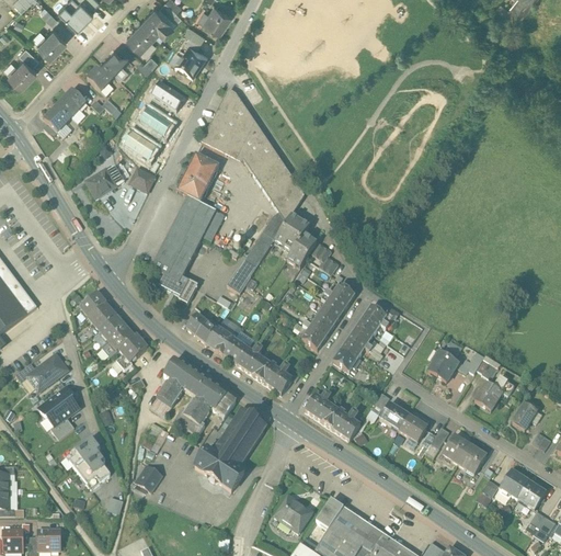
[(64,0),(58,7),(78,25),(94,9),(91,7),(84,0),(64,0)]
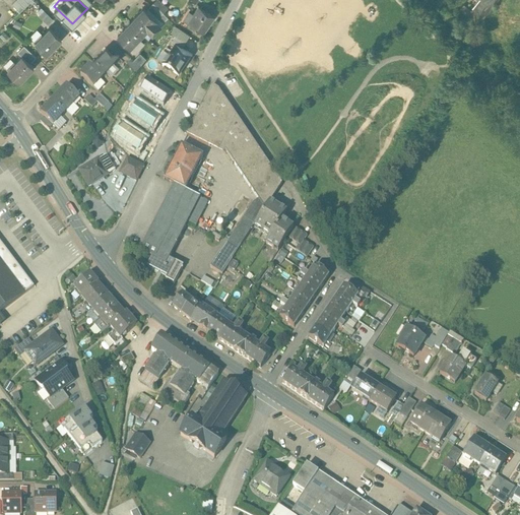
[(163,8),(155,0),(151,0),(148,4),(163,17),(168,12),(164,7),(163,8)]
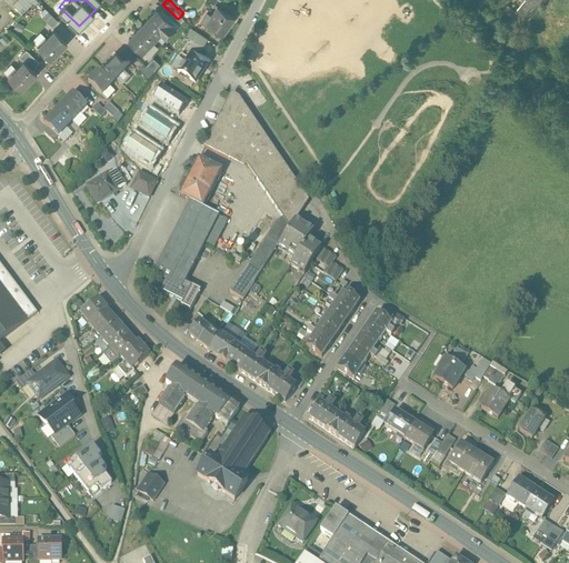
[(170,0),(178,9),(179,8),(183,2),(181,0),(170,0)]
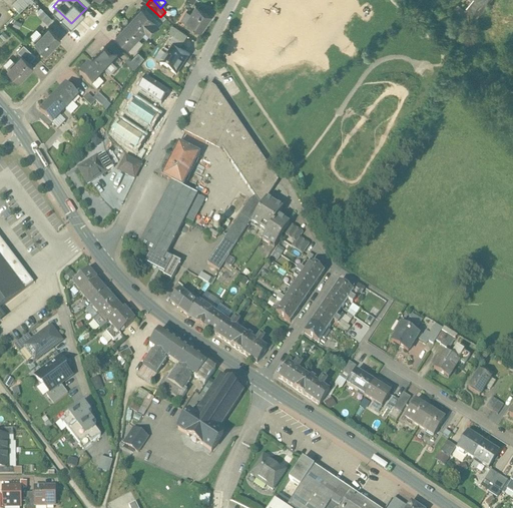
[(468,0),(461,8),(472,18),(472,17),(482,5),(485,0),(468,0)]
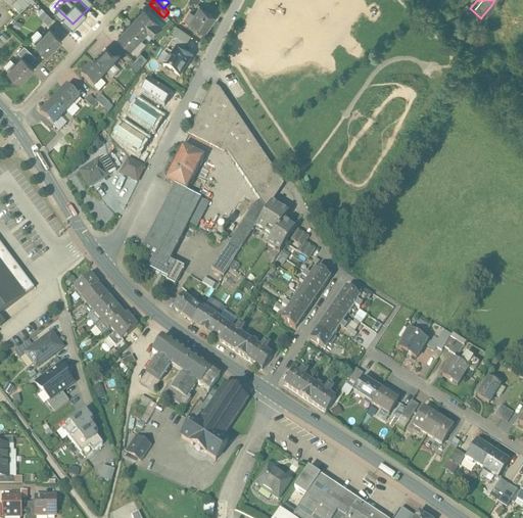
[(43,12),(48,8),(43,2),(38,5),(43,12)]
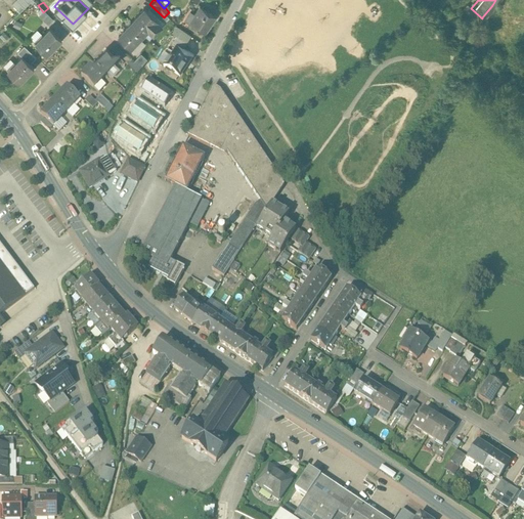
[(201,2),(194,10),(190,7),(185,14),(189,17),(205,28),(212,17),(211,17),(214,11),(215,12),(215,11),(201,2)]
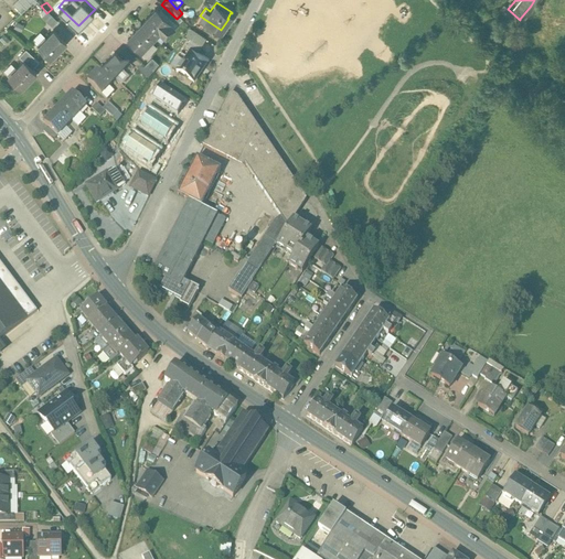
[(156,3),(142,18),(156,31),(160,27),(166,32),(174,22),(169,17),(170,15),(156,3)]
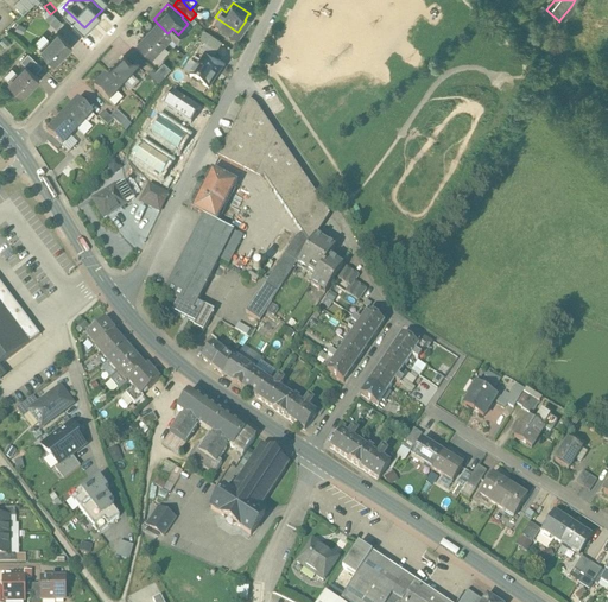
[(64,18),(59,23),(73,36),(77,31),(64,18)]
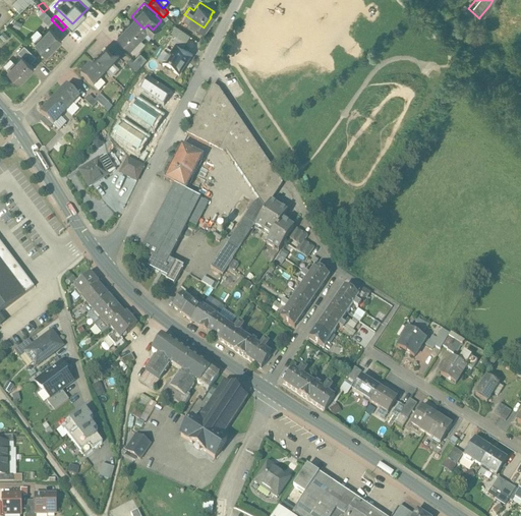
[(143,29),(131,16),(118,31),(130,43),(143,29)]
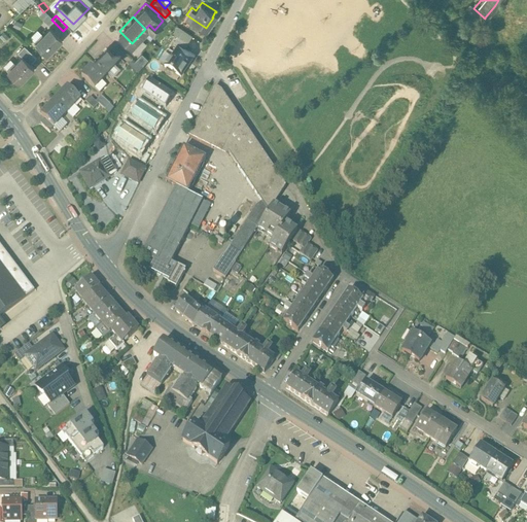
[(177,31),(186,37),(191,30),(177,21),(172,27),(177,31)]
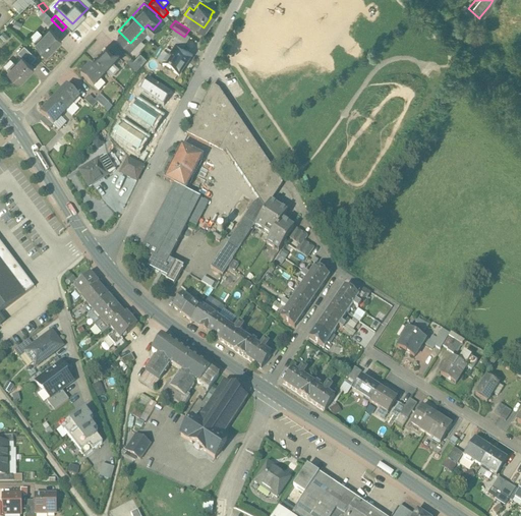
[(50,22),(36,38),(47,49),(62,34),(50,22)]
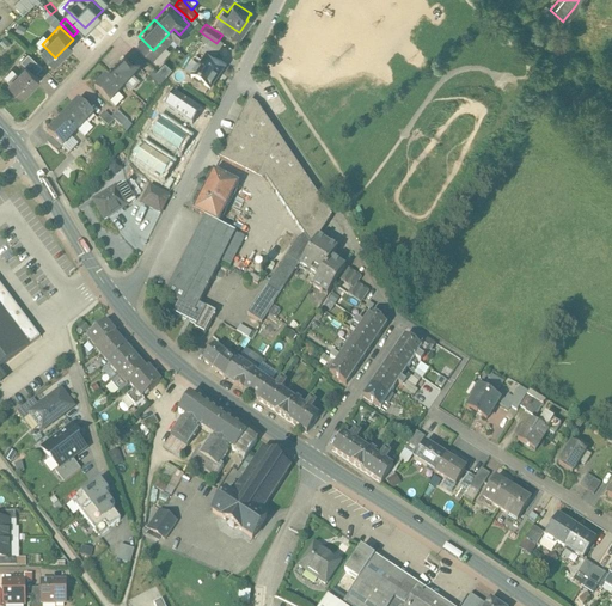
[(216,43),(206,36),(202,43),(206,46),(207,46),(213,49),(216,43)]
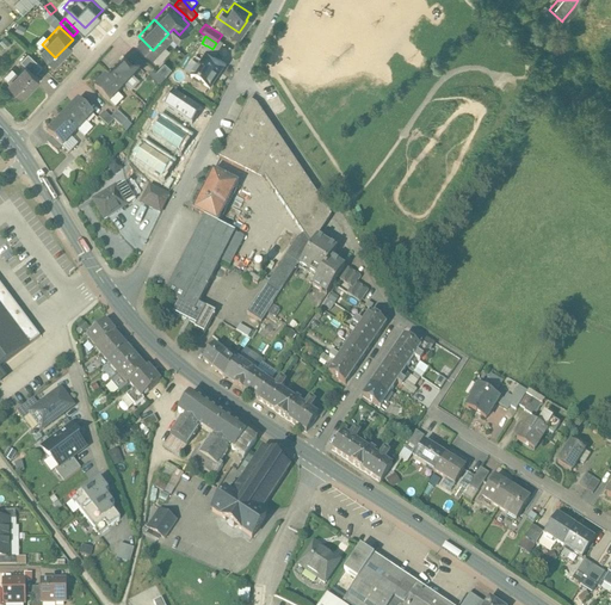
[(213,49),(207,45),(205,45),(199,55),(202,56),(191,72),(199,78),(201,76),(209,82),(209,81),(215,72),(216,73),(226,59),(213,49)]
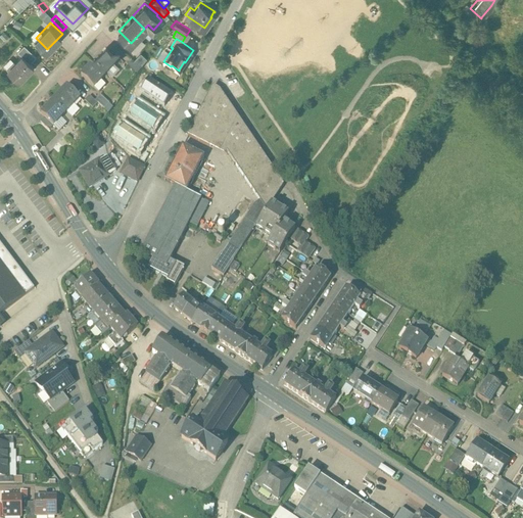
[(37,52),(25,41),(17,47),(22,51),(31,58),(37,52)]
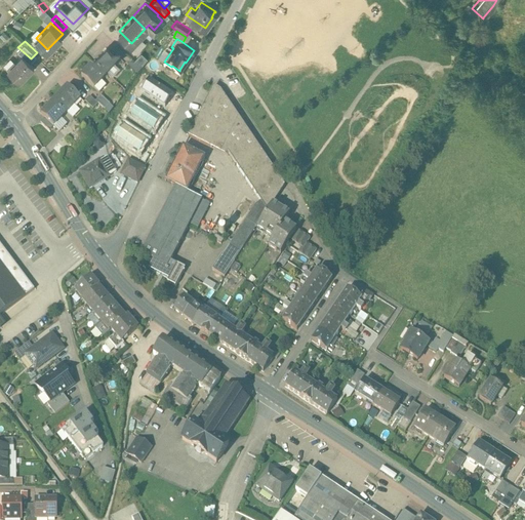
[(120,55),(108,43),(94,57),(107,70),(120,55)]
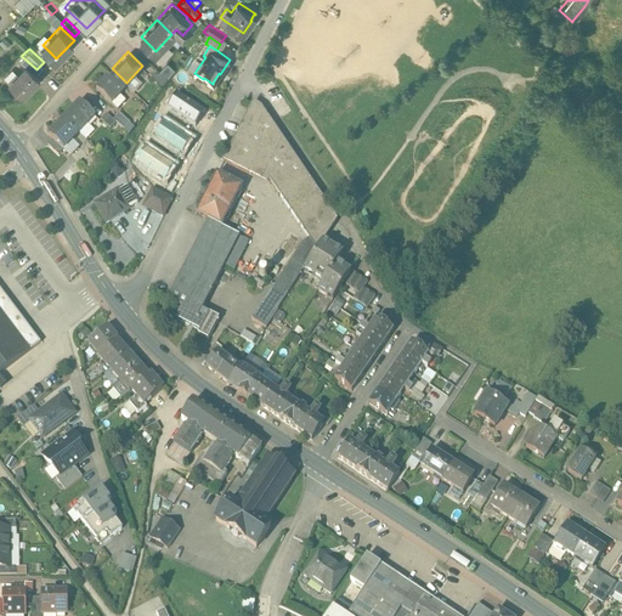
[(168,57),(158,67),(169,77),(176,66),(168,57)]
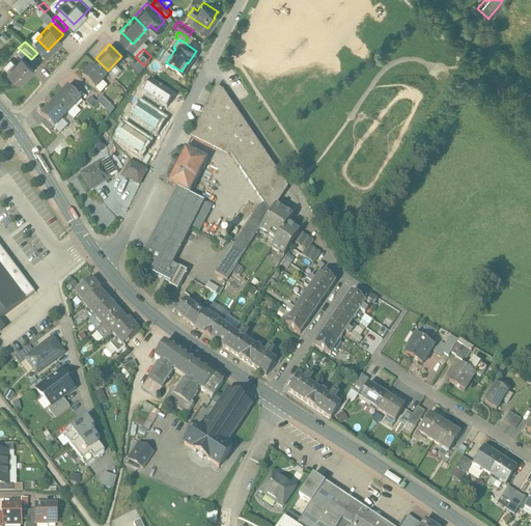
[(31,59),(23,52),(8,67),(20,79),(35,63),(31,59)]
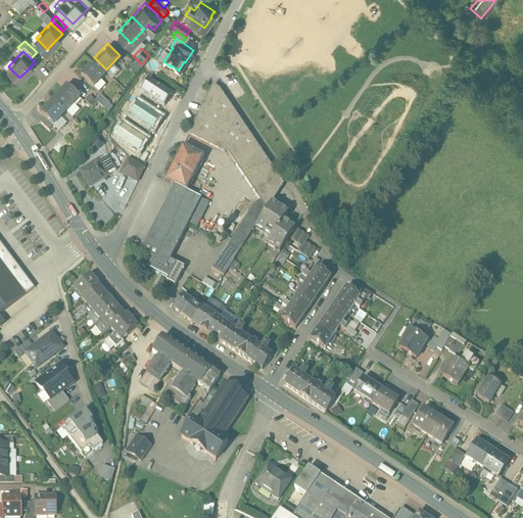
[(137,68),(142,64),(133,56),(131,54),(127,58),(137,68)]
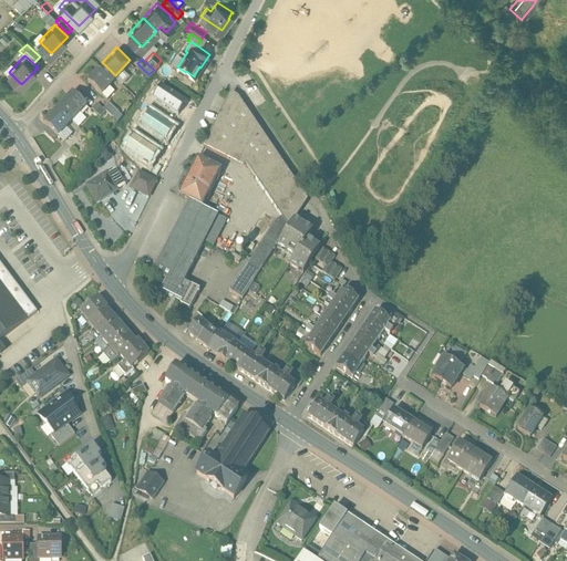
[(115,75),(102,62),(88,76),(101,90),(115,75)]
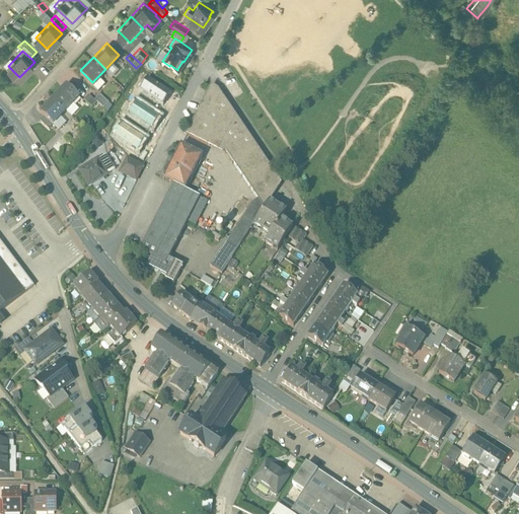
[(140,84),(163,100),(171,89),(148,73),(140,84)]
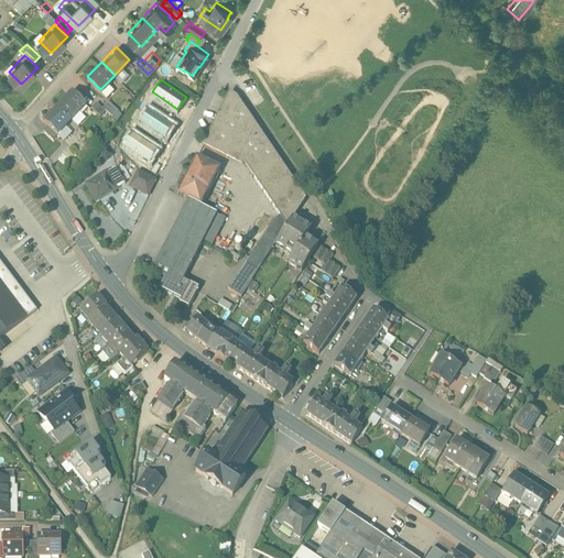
[(86,100),(72,87),(58,102),(72,116),(86,100)]
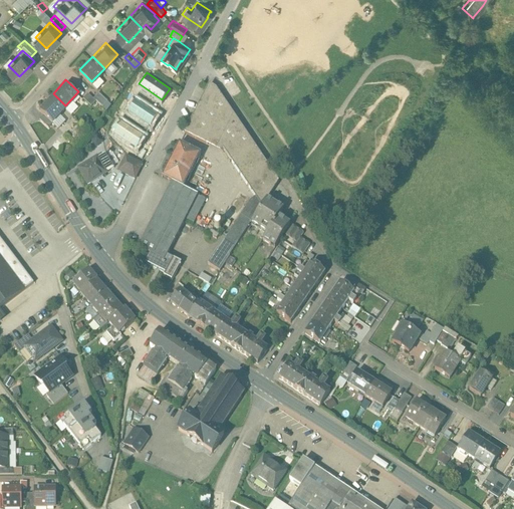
[(216,83),(209,79),(185,128),(207,139),(216,133),(262,202),(267,195),(267,194),(278,177),(216,83)]
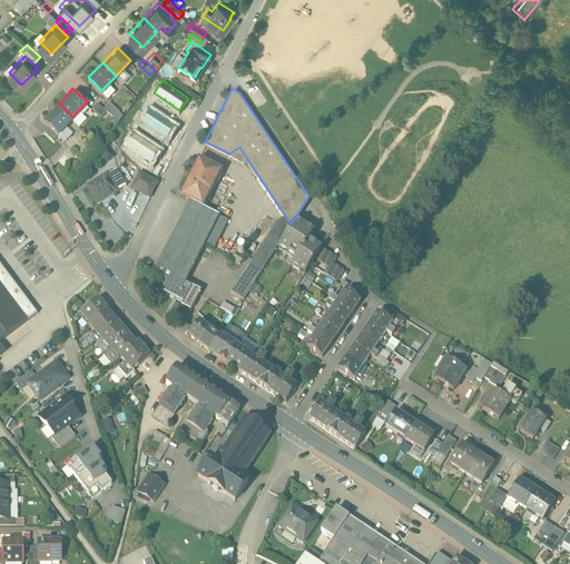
[(119,108),(109,98),(104,105),(106,107),(114,114),(119,108)]
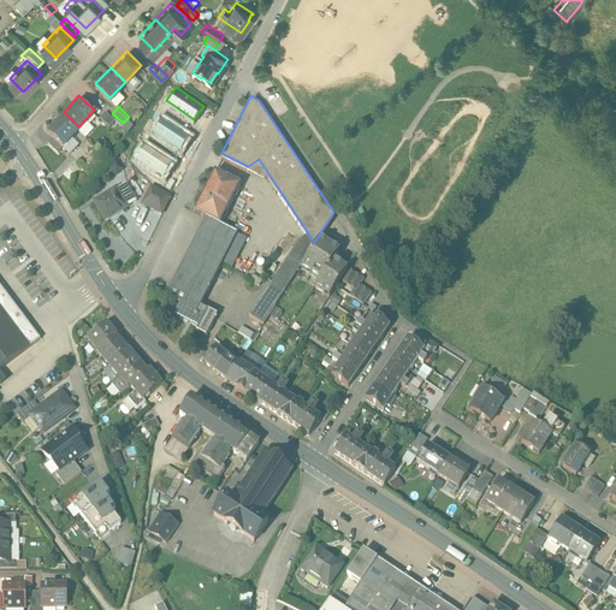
[(112,113),(105,107),(100,113),(108,122),(114,116),(112,113)]
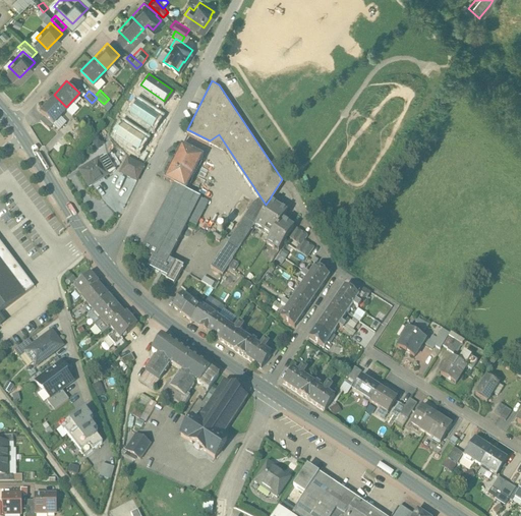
[(54,95),(41,109),(44,112),(53,120),(66,107),(54,95)]
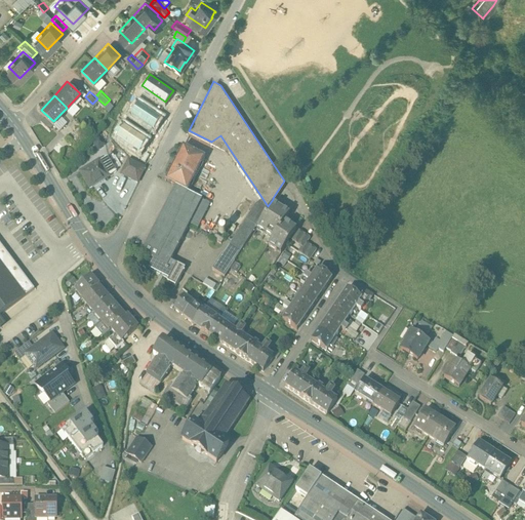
[(130,110),(154,125),(161,114),(137,98),(130,110)]
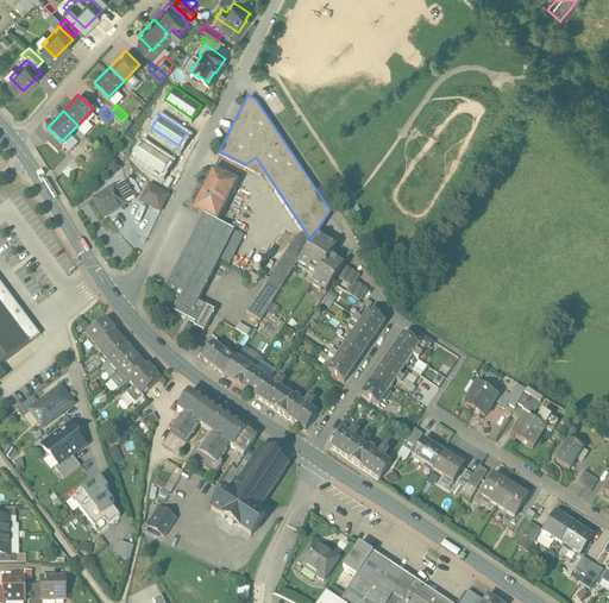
[(62,140),(51,131),(46,137),(57,146),(62,140)]
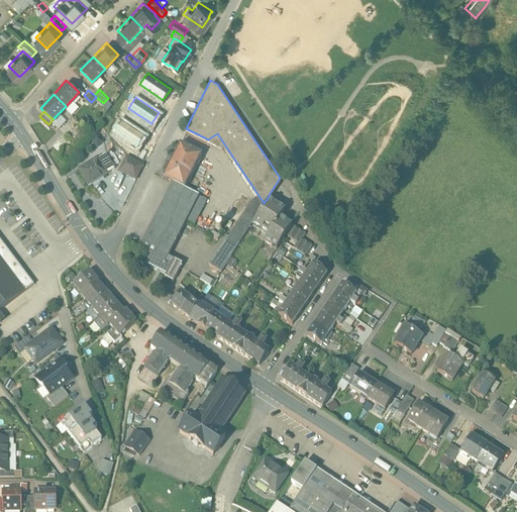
[(114,130),(136,145),(144,134),(121,119),(114,130)]
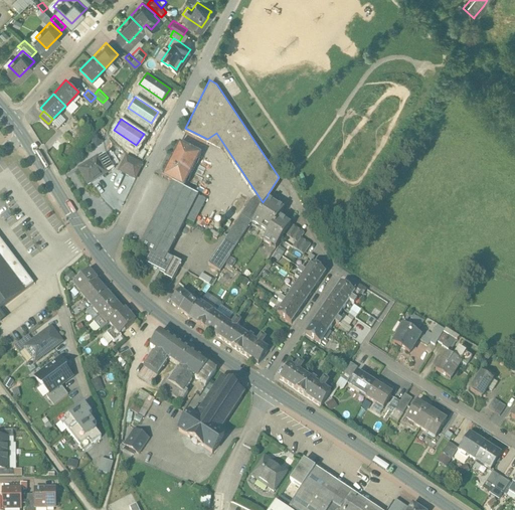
[(59,134),(54,139),(57,142),(62,137),(59,134)]
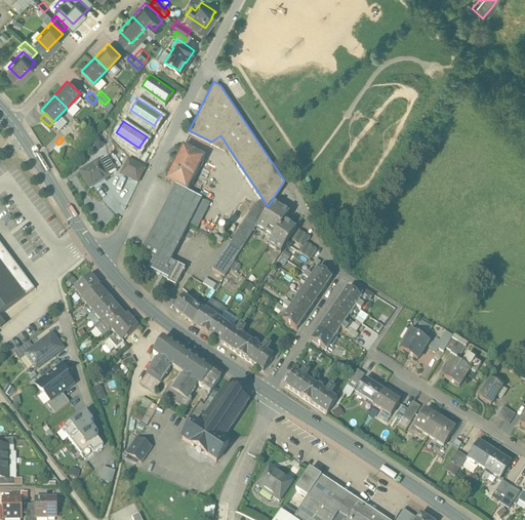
[(204,152),(183,141),(165,175),(177,183),(187,187),(204,152)]
